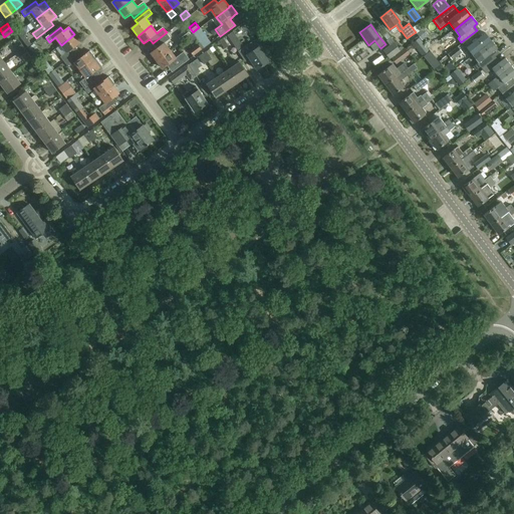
[(28,47),(32,44),(25,35),(27,34),(23,28),(17,32),(28,47)]
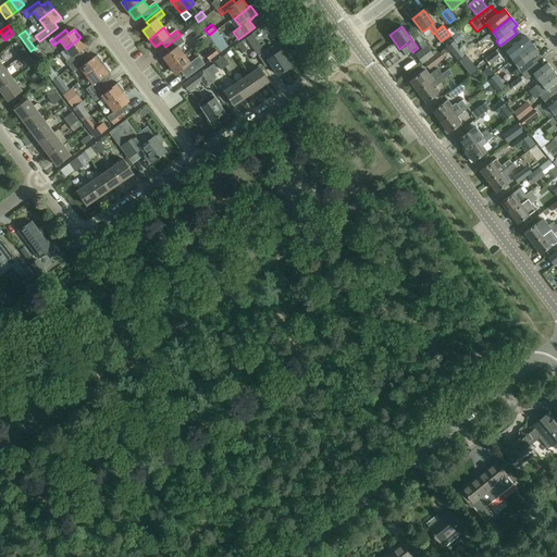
[(202,31),(193,38),(197,45),(207,37),(202,31)]
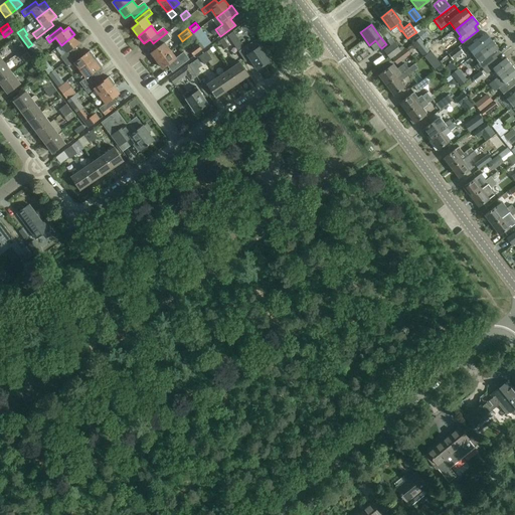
[(206,42),(207,38),(200,29),(193,34),(204,48),(209,45),(206,42)]
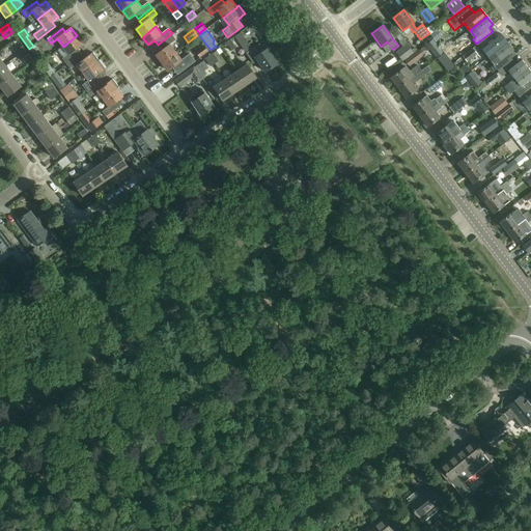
[(436,30),(430,34),(436,42),(442,37),(436,30)]
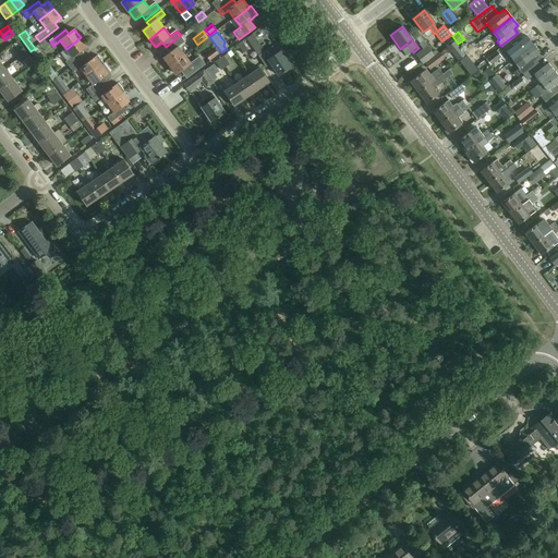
[(263,49),(257,43),(253,35),(247,38),(253,47),(257,52),(263,49)]
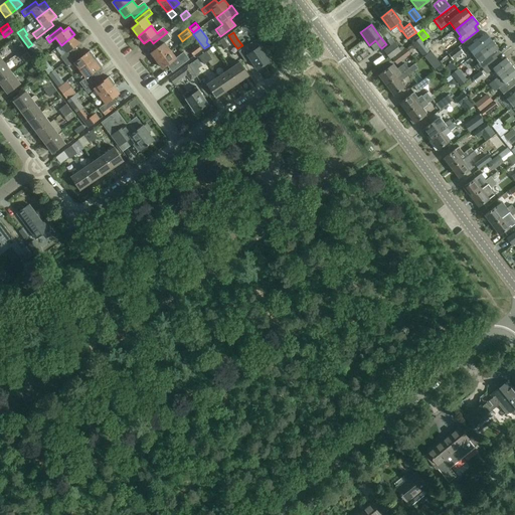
[(479,51),(492,41),(486,33),(481,37),(477,33),(464,44),(467,49),(474,44),(479,51)]
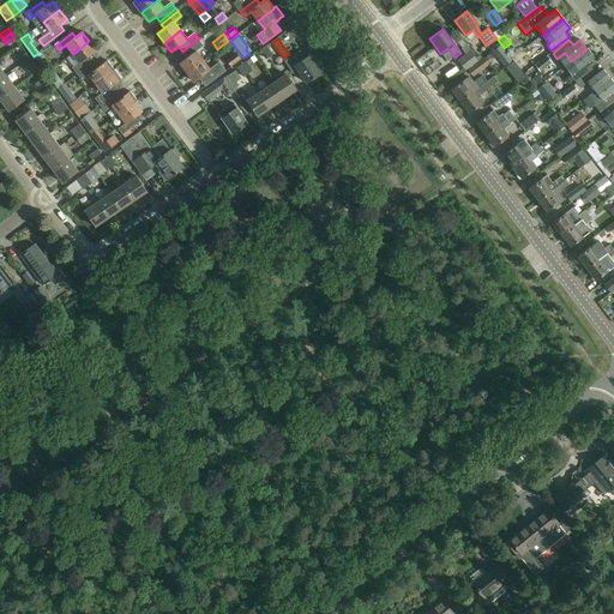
[(89,41),(73,54),(79,62),(72,68),(77,73),(94,61),(90,56),(96,50),(89,41)]
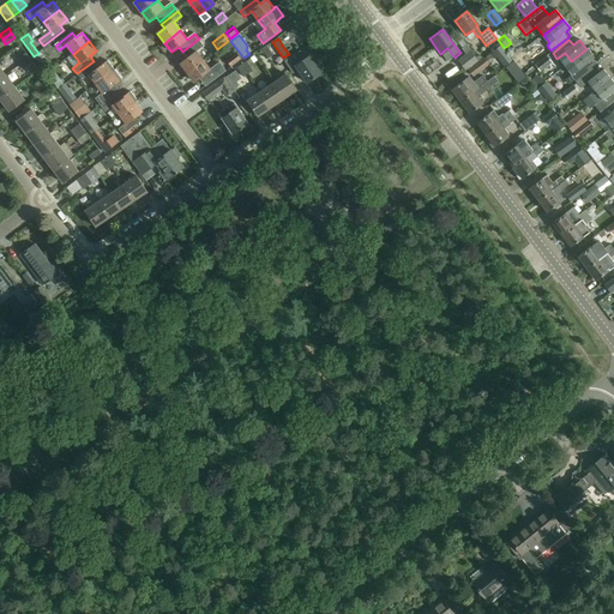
[(180,64),(187,72),(203,60),(197,52),(204,46),(200,41),(182,53),(187,59),(180,64)]
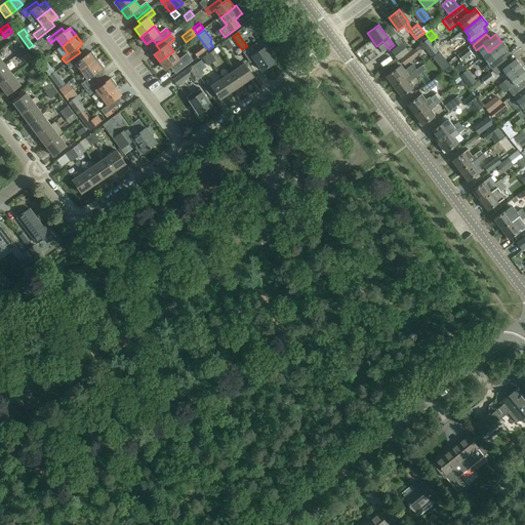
[(238,44),(233,36),(224,42),(230,50),(238,44)]
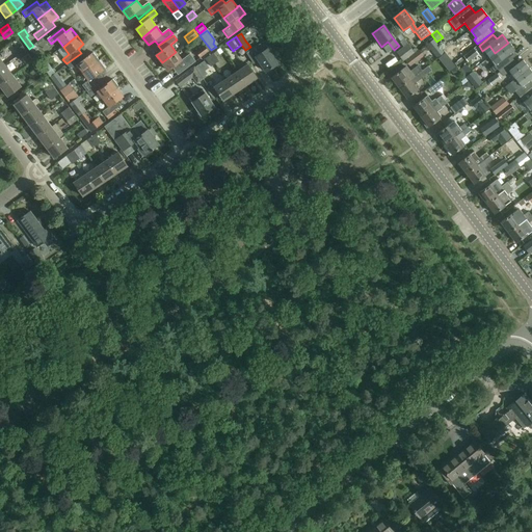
[(495,65),(498,71),(515,57),(511,52),(514,50),(508,43),(495,53),(489,57),(495,65)]
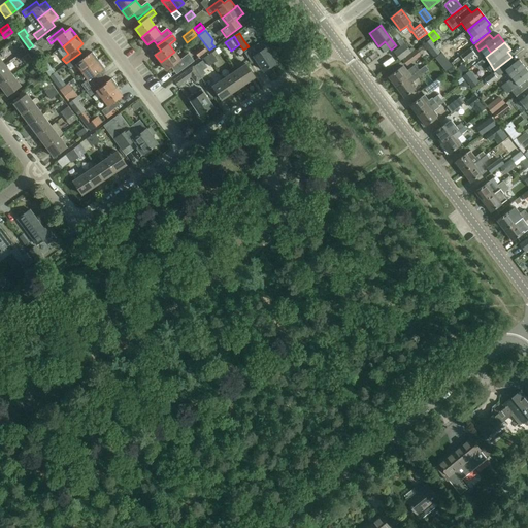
[(244,53),(252,64),(257,60),(264,71),(276,63),(266,47),(263,51),(259,43),(244,53)]
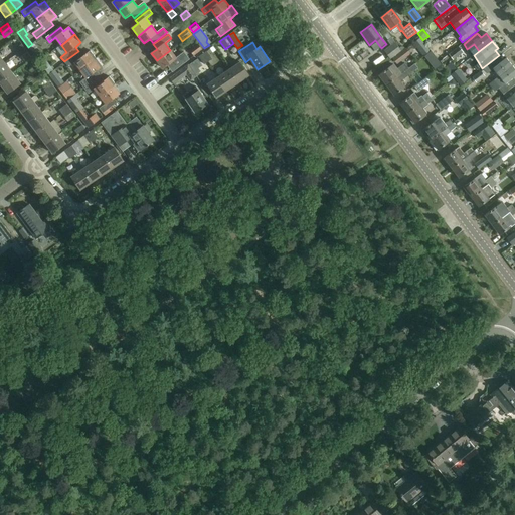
[(17,54),(25,48),(22,44),(14,50),(17,54)]
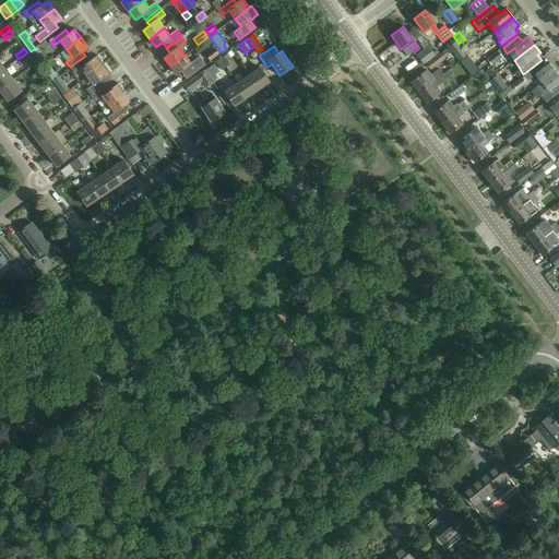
[(436,56),(430,48),(418,57),(424,64),(436,56)]
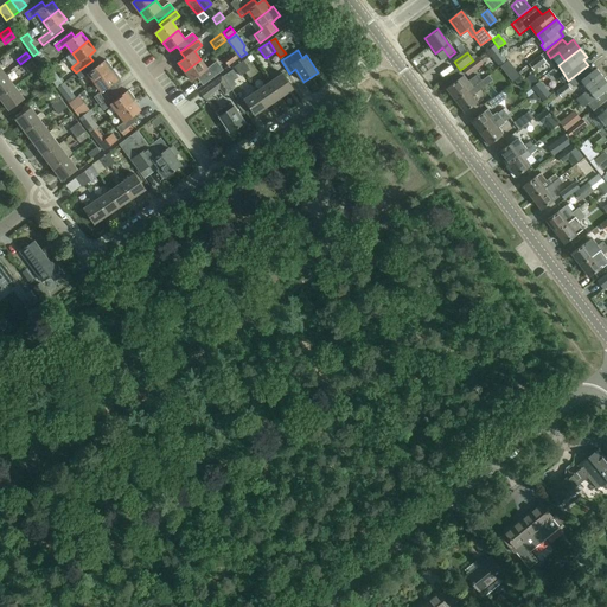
[(224,61),(229,66),(238,59),(234,53),(224,61)]
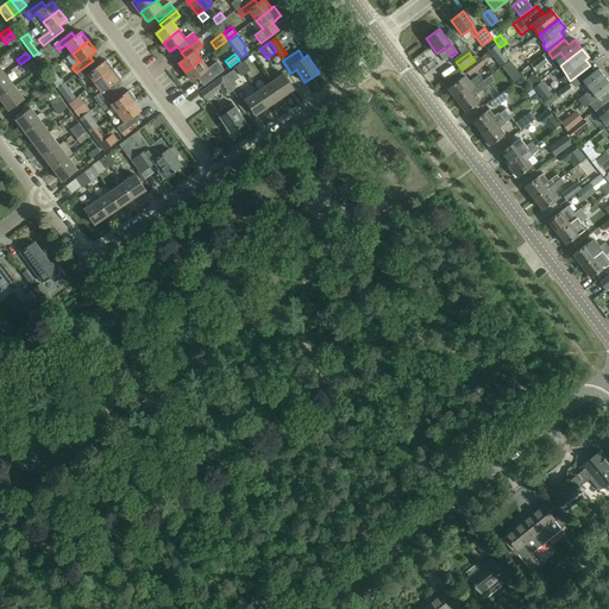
[(470,76),(485,64),(481,56),(464,69),(470,76)]
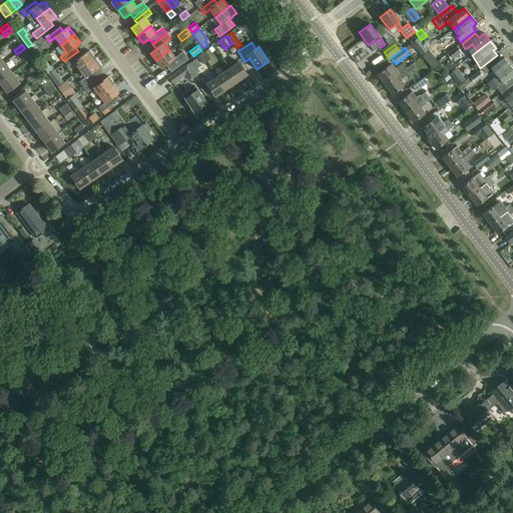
[(448,54),(452,59),(461,52),(457,47),(448,54)]
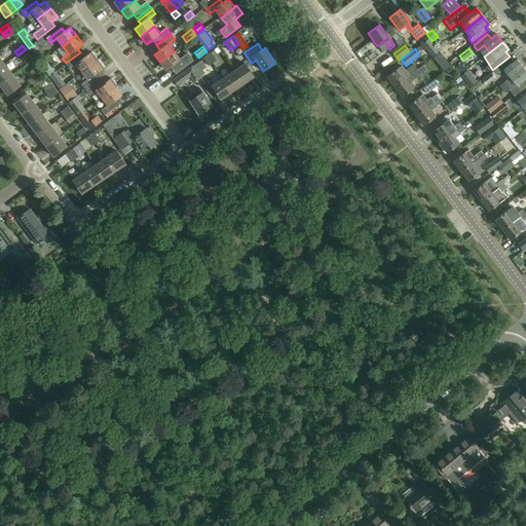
[(26,49),(17,55),(21,59),(28,52),(26,49)]
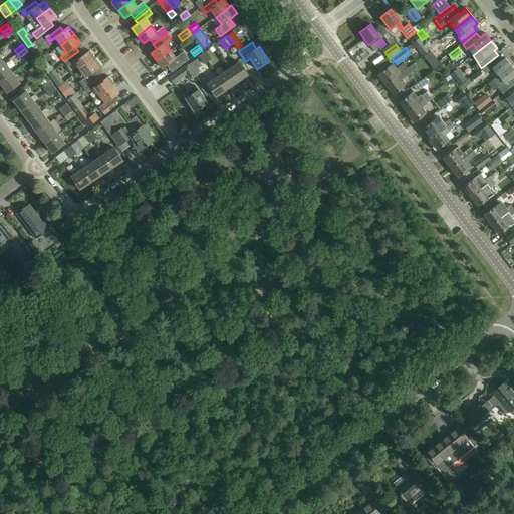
[(157,60),(163,68),(169,64),(172,68),(175,66),(177,68),(190,59),(184,52),(176,58),(170,50),(157,60)]
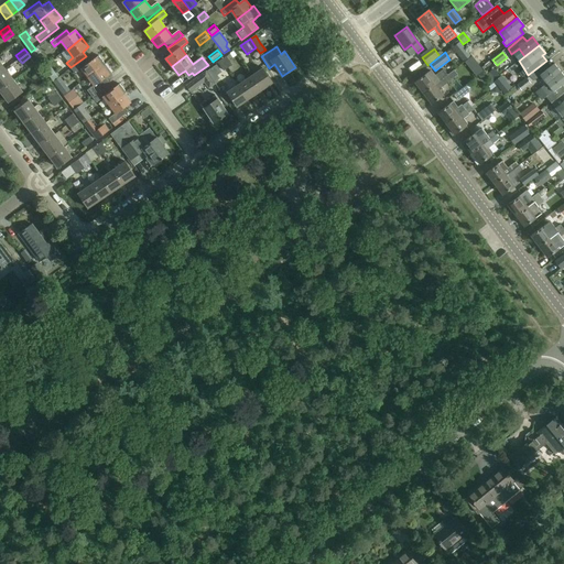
[(99,56),(91,63),(87,58),(72,69),(76,75),(83,69),(89,77),(106,65),(99,56)]
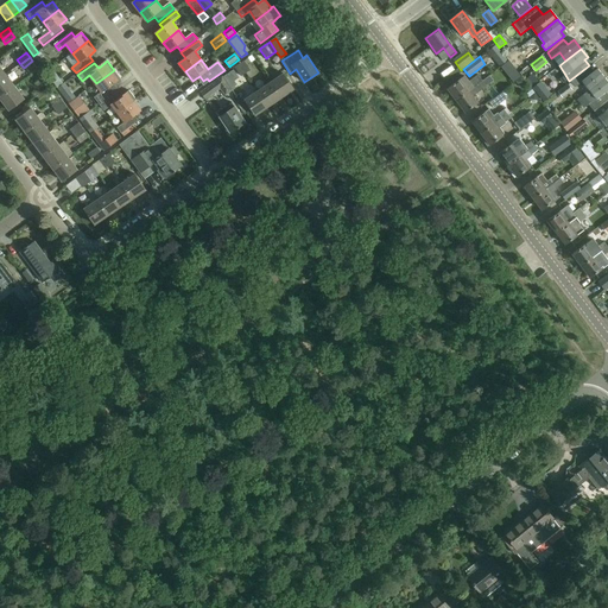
[(245,61),(240,64),(246,74),(251,70),(245,61)]
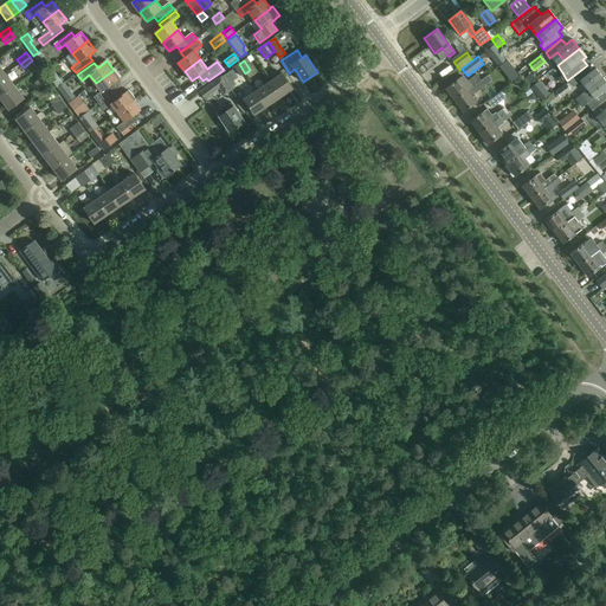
[(500,66),(503,71),(511,65),(508,60),(500,66)]
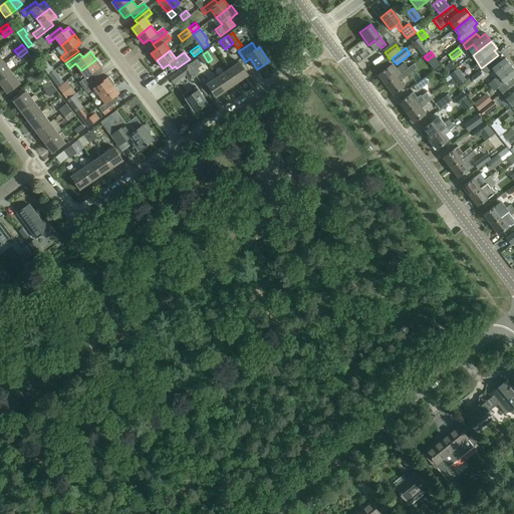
[(208,62),(203,54),(199,56),(204,64),(208,62)]
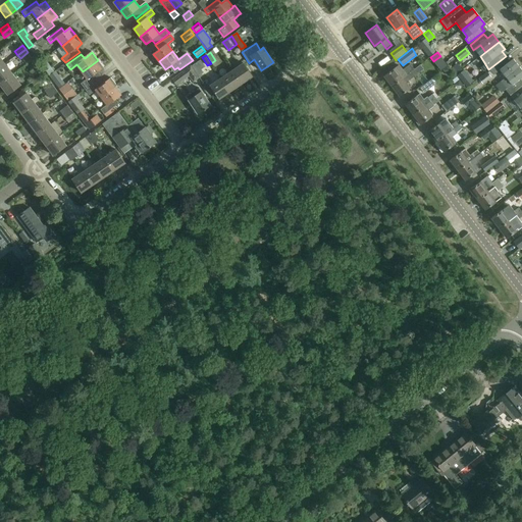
[(506,77),(519,67),(513,59),(508,63),(505,59),(490,71),(493,75),(501,70),(506,77)]
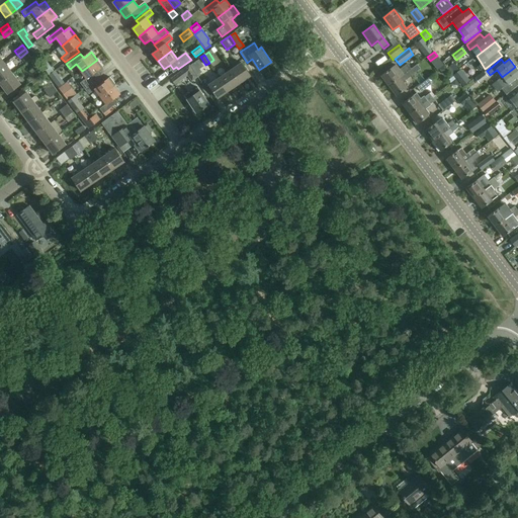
[(44,60),(38,63),(48,74),(52,71),(44,60)]
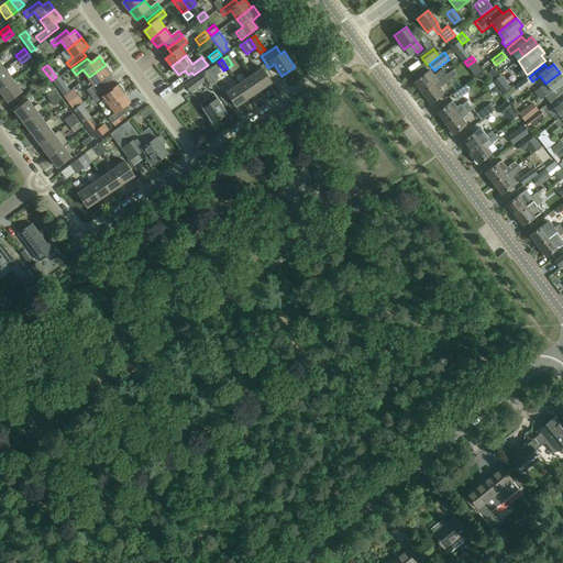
[(106,65),(89,77),(95,86),(88,90),(91,96),(108,84),(103,79),(112,73),(106,65)]
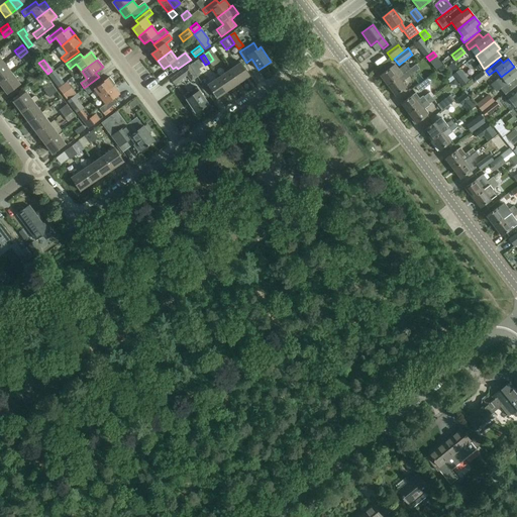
[(201,72),(199,69),(203,67),(198,60),(190,65),(197,75),(201,72)]
